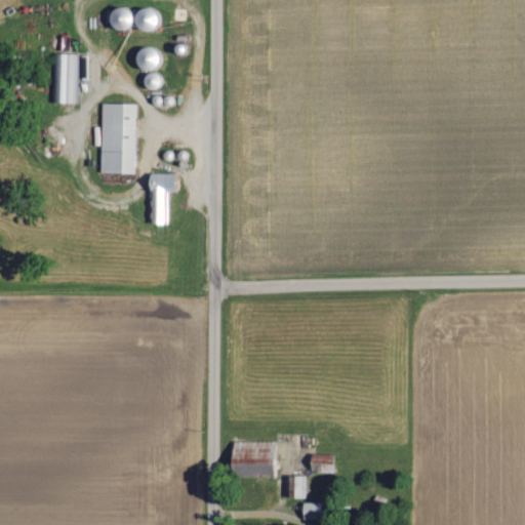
[(78,106),(79,56),(55,55),(54,105),(78,106)]
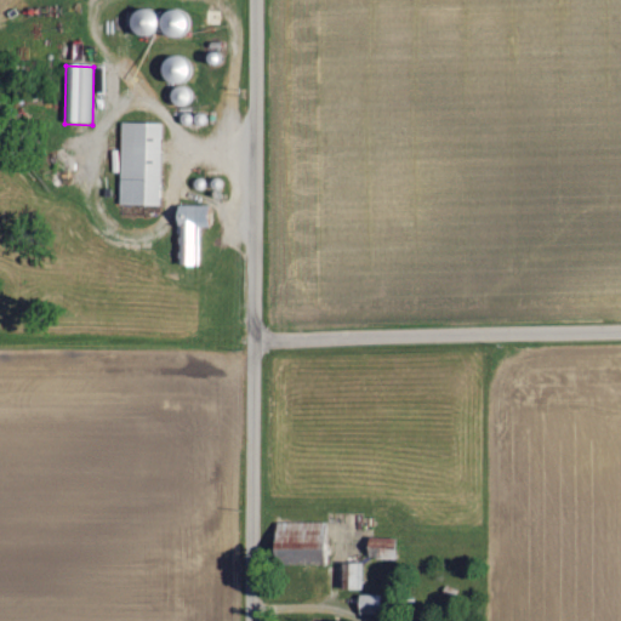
[(119,208),(159,209),(161,125),(120,125),(119,208)]
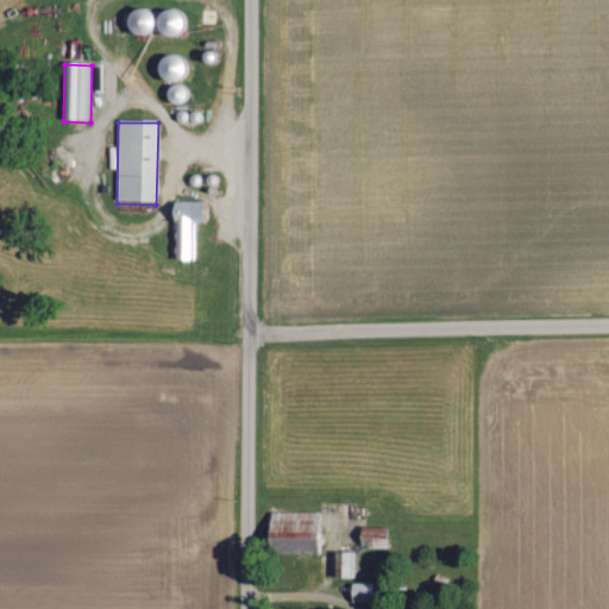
[(203,203),(174,203),(174,263),(193,263),(193,225),(203,225),(203,203)]
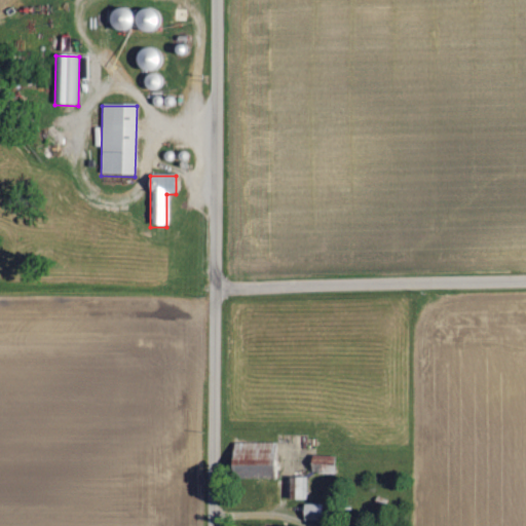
[(237,442),(237,474),(277,474),(277,442),(237,442)]
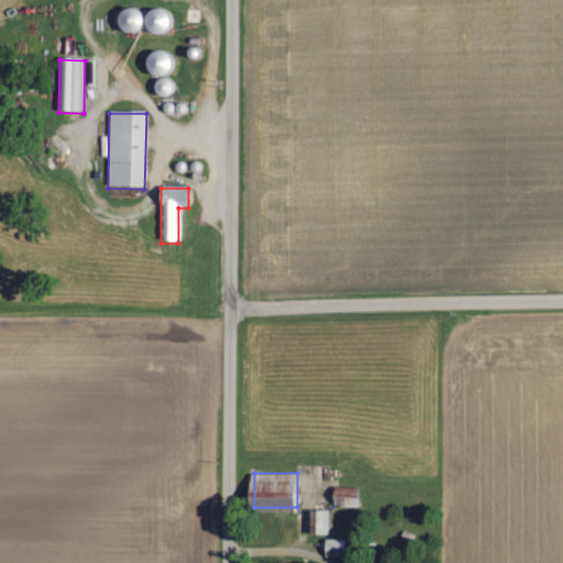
[(339,487),(338,504),(361,505),(362,488),(339,487)]
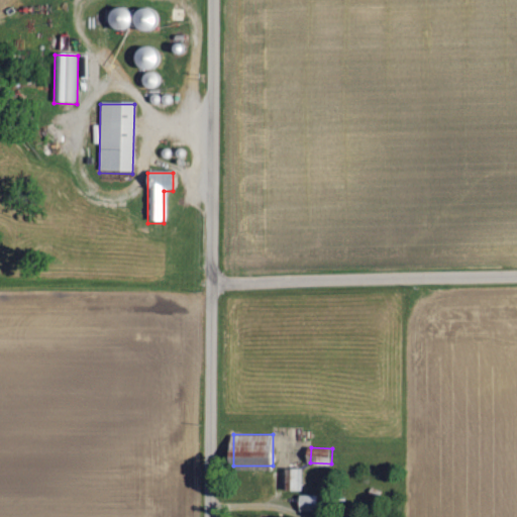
[(288,468),(289,491),(302,491),(301,468),(288,468)]
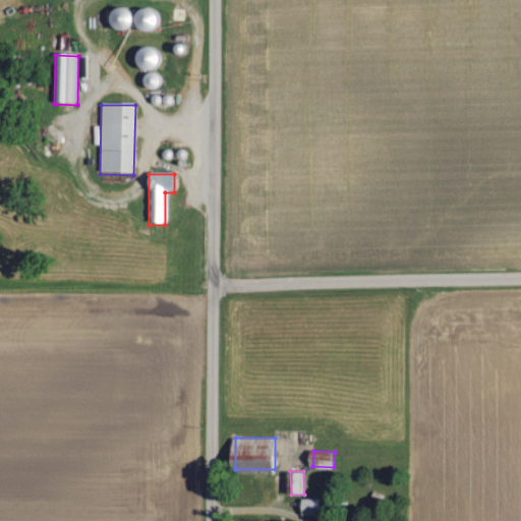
[(303,499),(303,515),(320,515),(320,499),(303,499)]
